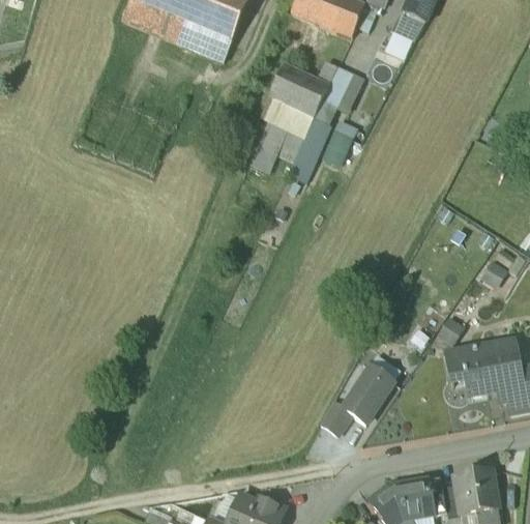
[(129,0),(120,22),(224,64),(251,0),(129,0)]
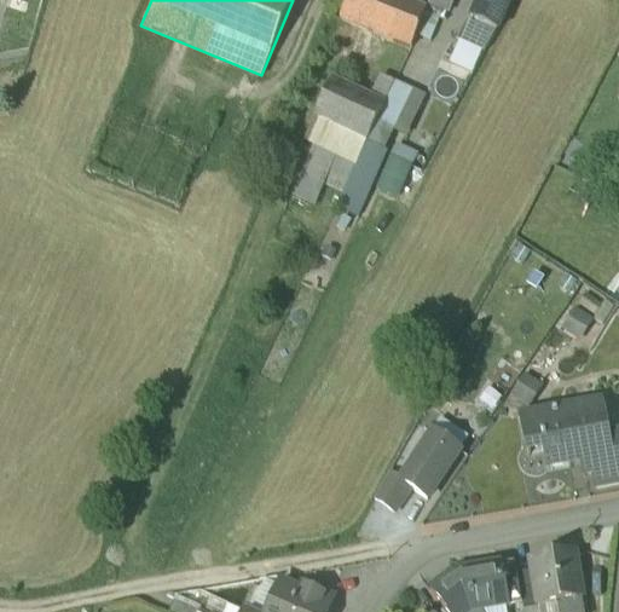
[(346,0),(341,11),(410,41),(417,28),(381,13),(386,0),(346,0)]
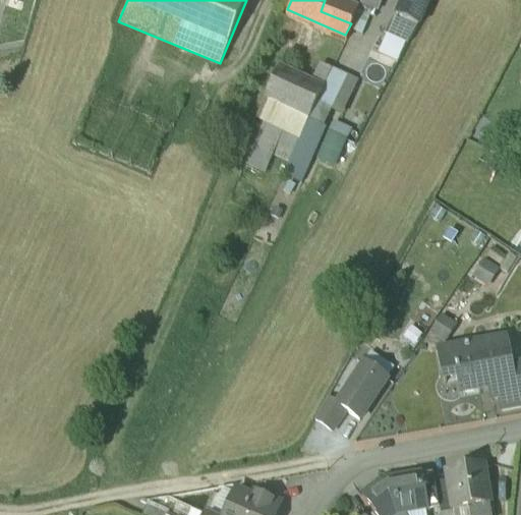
[(325,0),(321,11),(351,23),(359,2),(354,0),(325,0)]
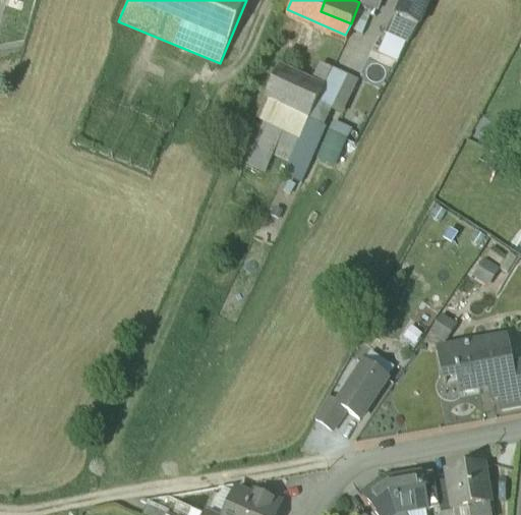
[(360,0),(359,2),(375,8),(379,0),(360,0)]
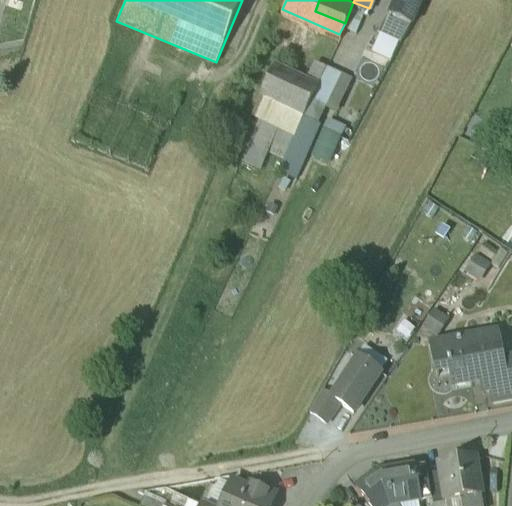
[(391,0),(386,14),(391,14),(397,0),(391,0)]
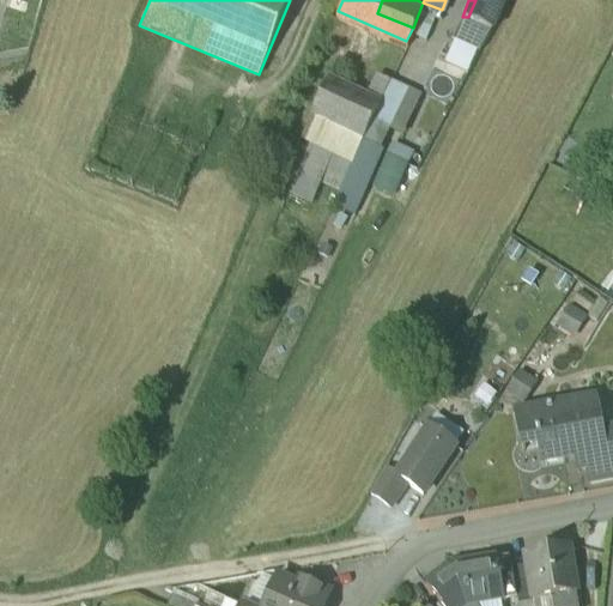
[(475,0),(468,17),(490,26),(501,0),(475,0)]
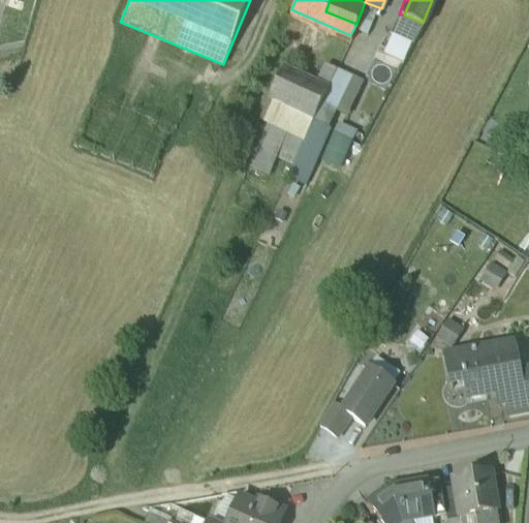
[(423,23),(404,14),(399,14),(397,27),(417,33),(423,23)]
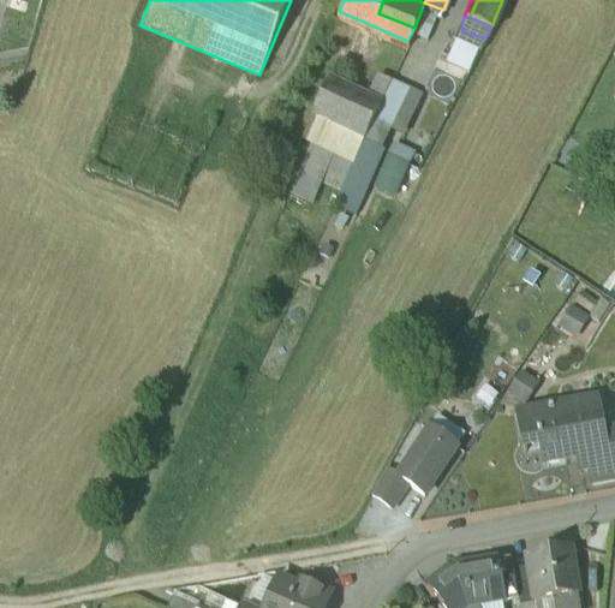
[(461,31),(454,29),(451,39),(481,49),(485,39),(461,31)]
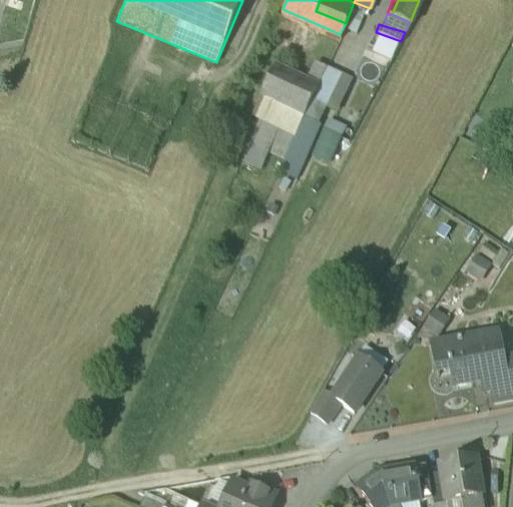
[(327,64),(316,61),(307,76),(275,61),(250,114),(260,117),(242,158),(259,166),(269,146),(284,154),(327,64)]
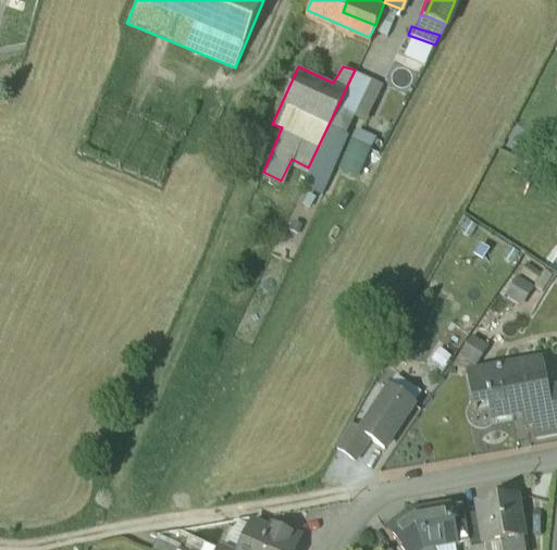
[(381,84),(355,70),(304,179),(321,188),(355,115),(366,120),(381,84)]
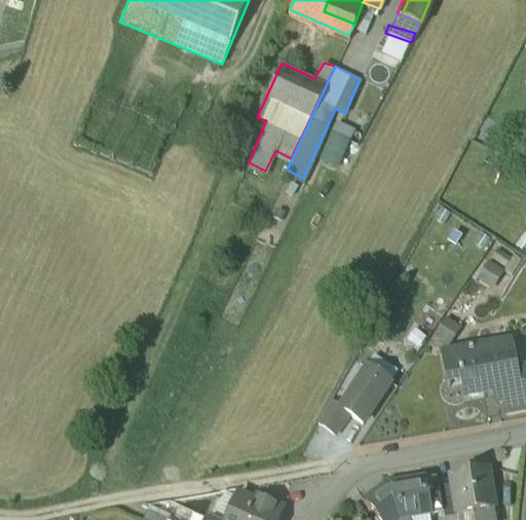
[(336,119),(320,157),(336,164),(353,127),(336,119)]
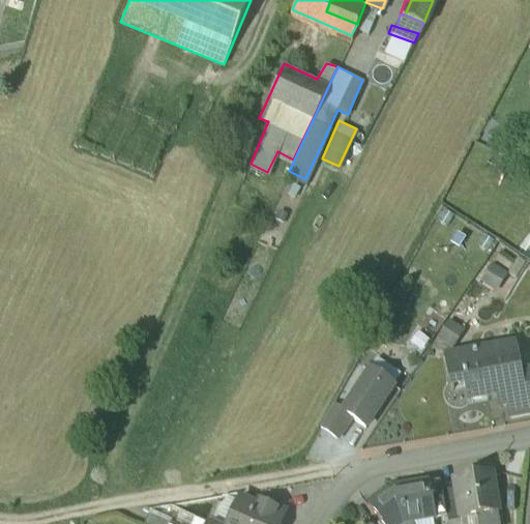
[(512,259),(499,250),(482,272),(497,282),(512,259)]
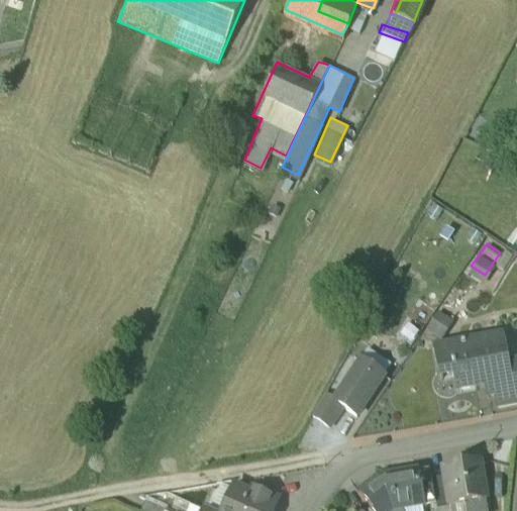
[(464,337),(433,343),(437,366),(450,363),(450,366),(452,366),(456,387),(485,382),(484,380),(510,375),(509,373),(502,333),(464,340),(464,337)]
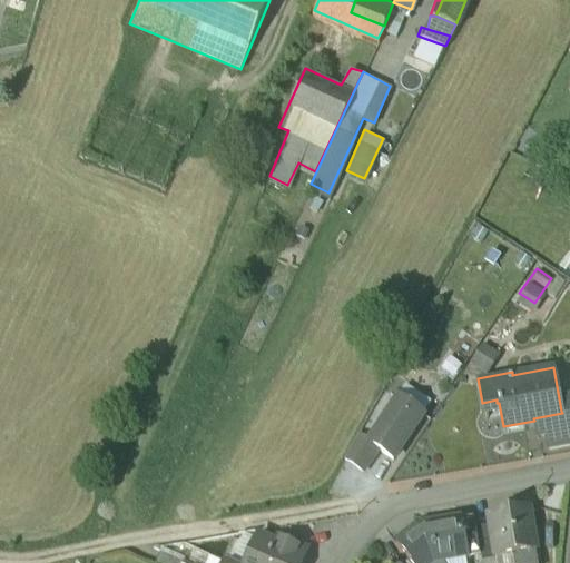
[(422,410),(397,394),(369,438),(377,445),(392,454),(422,410)]
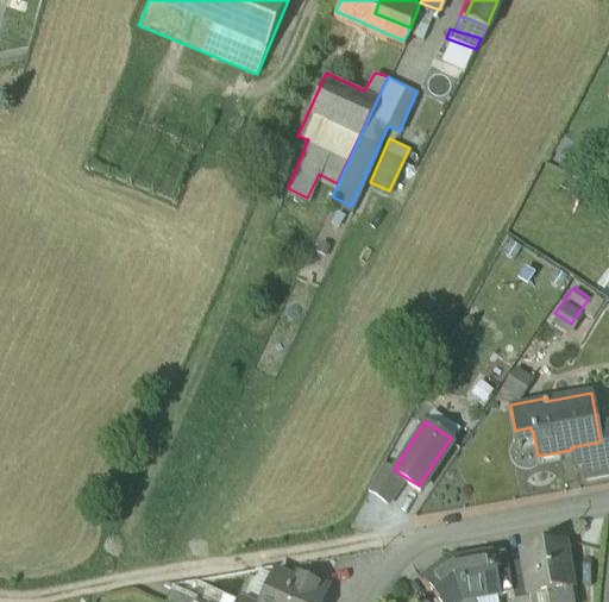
[(601,441),(570,447),(571,450),(573,461),(581,459),(608,453),(608,437),(608,438),(600,439),(601,441)]
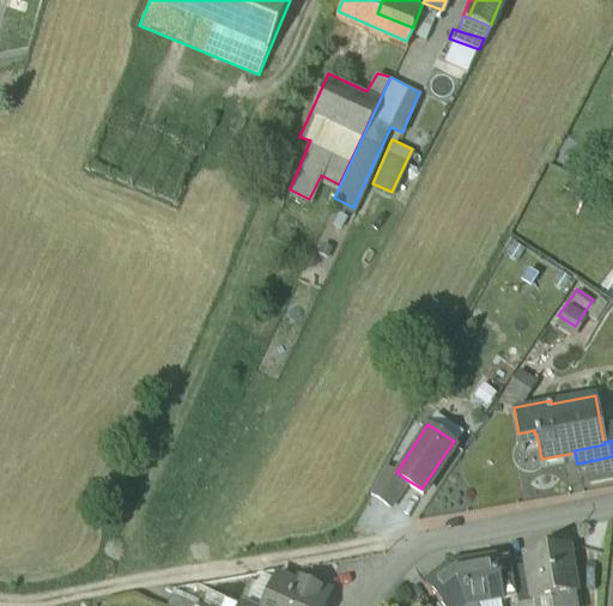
[(612,456),(584,462),(588,478),(612,473),(612,456)]
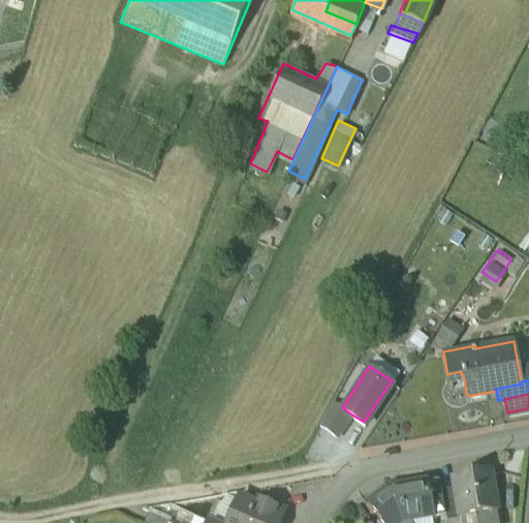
[(342,407),(332,401),(320,423),(337,433),(350,413),(342,407)]
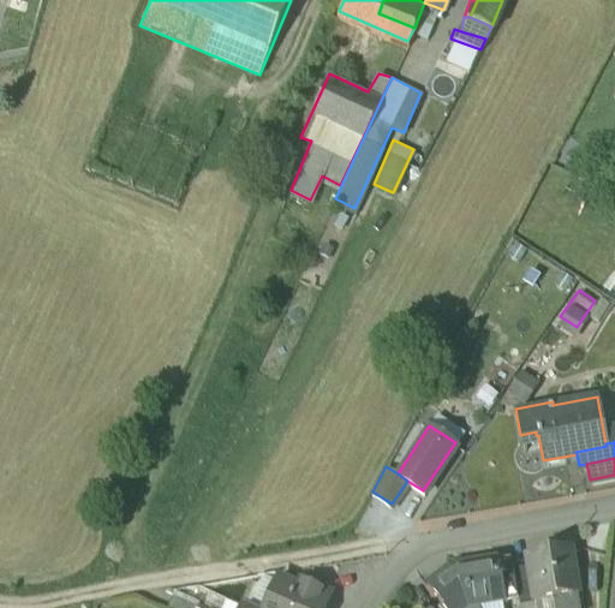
[(569,546),(525,553),(532,600),(543,598),(553,596),(575,592),(578,592),(569,546)]
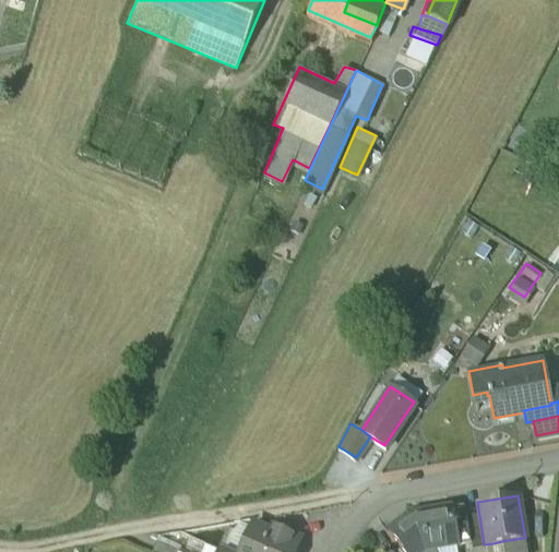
[(452,506),(408,513),(388,529),(405,551),(419,551),(428,546),(429,544),(456,540),(456,543),(458,543),(452,506)]
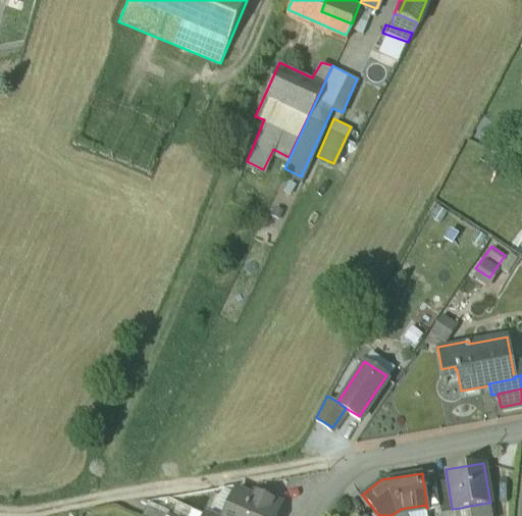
[(252,494),(237,486),(223,515),(271,515),(273,512),(274,513),(279,499),(255,487),(252,494)]
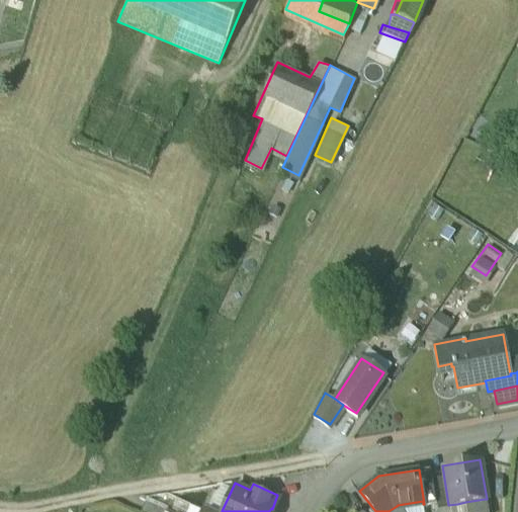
[(163,511),(166,507),(146,498),(142,509),(148,511),(163,511)]
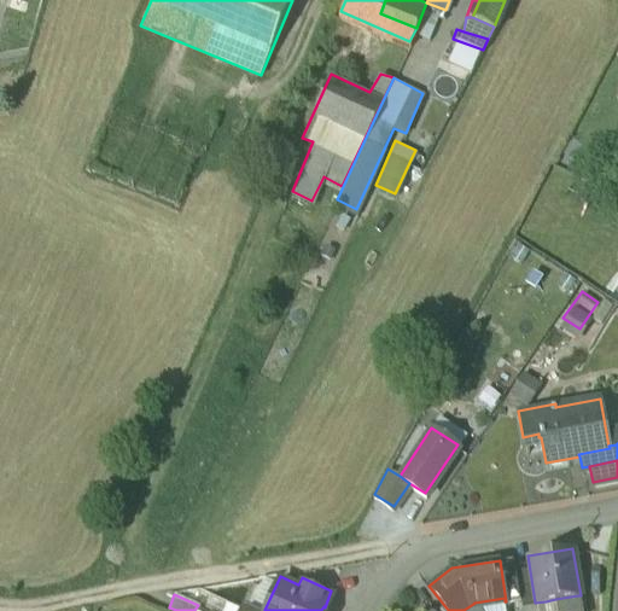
[(581,610),(578,595),(555,599),(557,610),(581,610)]
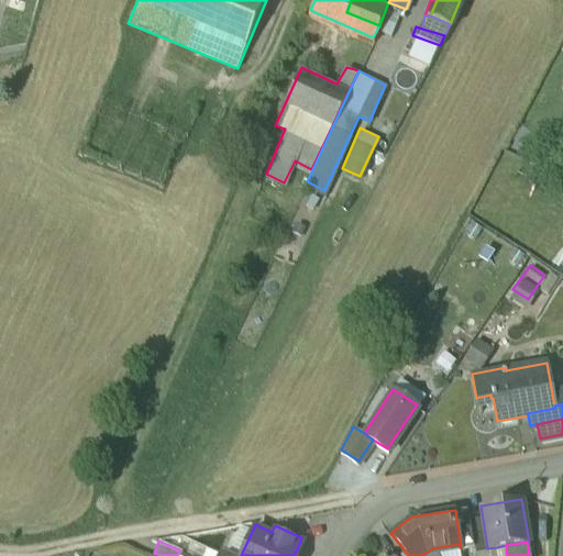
[(498,555),(507,555),(506,545),(497,547),(498,555)]
